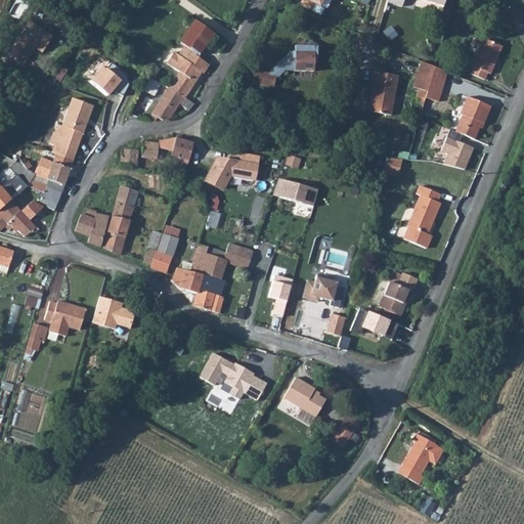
[(299,0),(298,5),(310,12),(314,4),(319,6),(323,0),(299,0)]
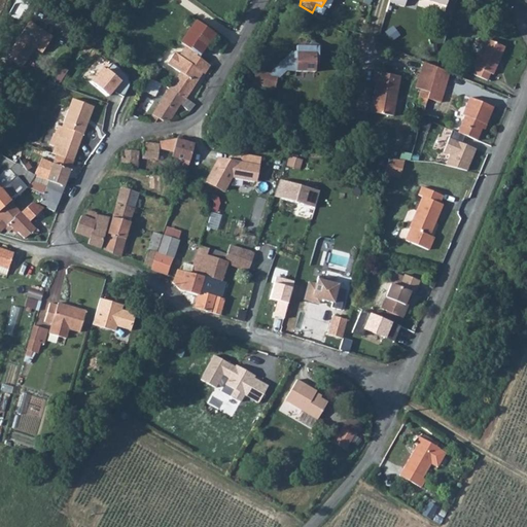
[(14,1),(8,13),(16,18),(24,6),(14,1)]
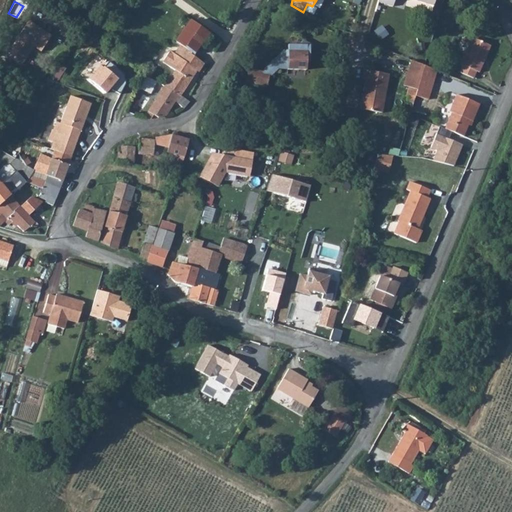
[(28,20),(22,28),(44,50),(52,37),(28,20)]
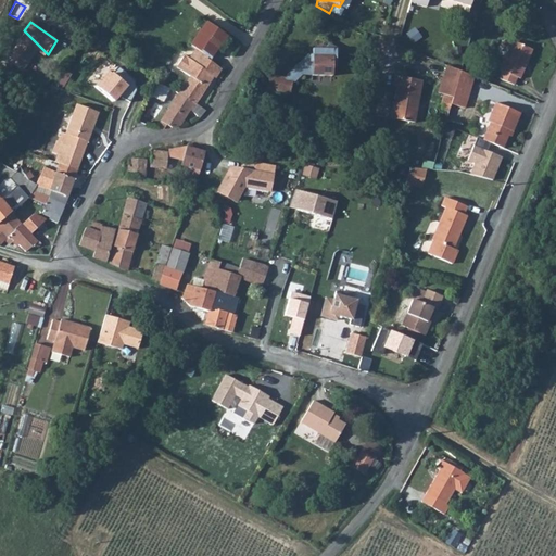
[(205,22),(190,45),(197,49),(212,60),(227,36),(205,22)]
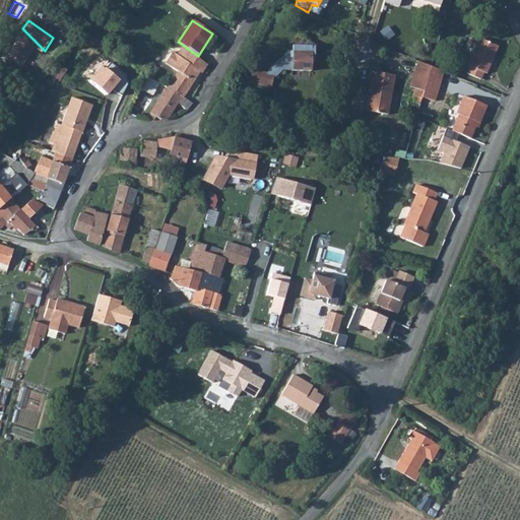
[(45,51),(22,28),(6,55),(20,64),(34,47),(43,53),(45,51)]
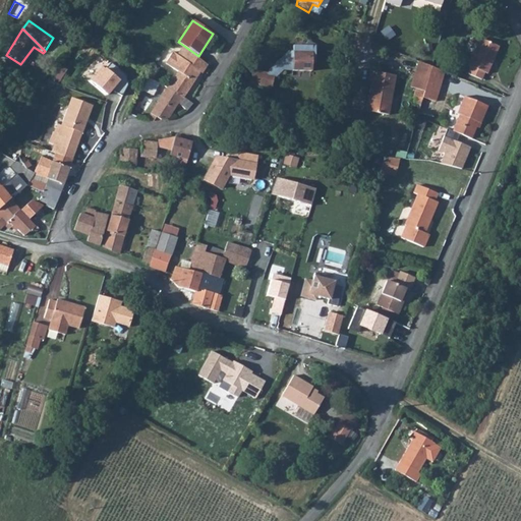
[(475,61),(472,68),(484,73),(487,65),(491,68),(502,42),(483,34),(472,59),(475,61)]
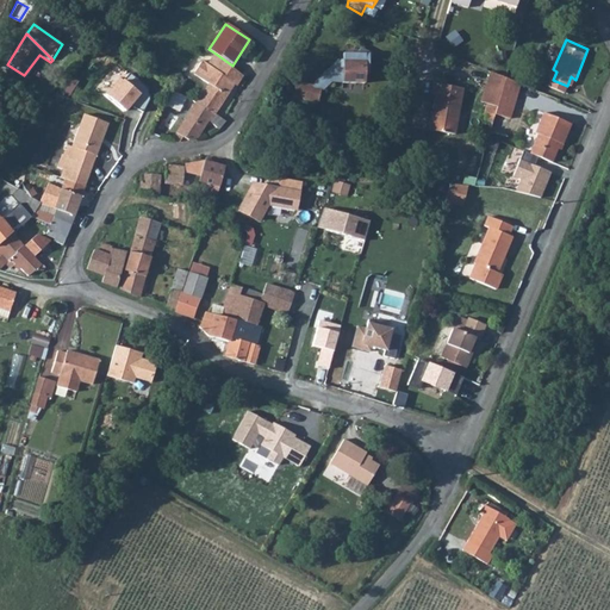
[(343,82),(365,82),(365,67),(372,54),(360,47),(358,53),(343,53),(343,60),(337,60),(336,61),(336,63),(336,69),(335,69),(332,79),(343,81),(343,82)]
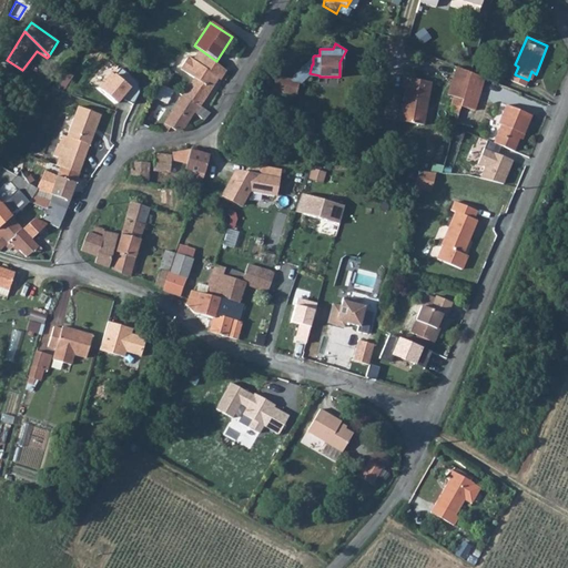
[(195,78),(184,94),(201,105),(213,85),(220,93),(222,94),(231,80),(221,73),(225,67),(216,61),(201,50),(194,59),(189,56),(181,67),(195,78)]
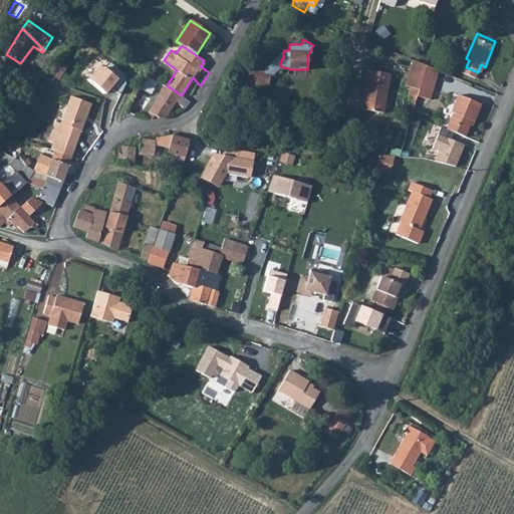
[(283,53),(264,73),(264,74),(272,76),(272,75),(280,66),(282,58),(283,58),(283,53)]
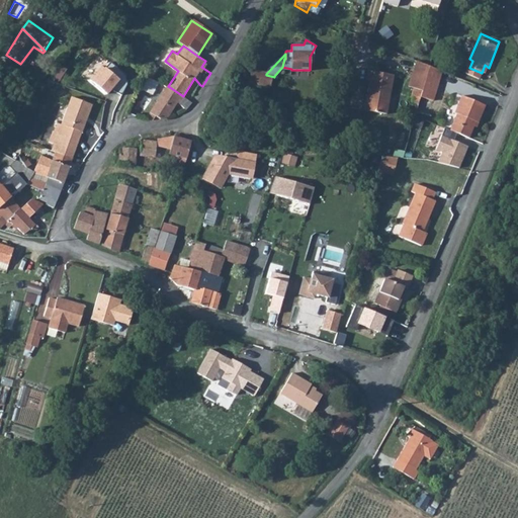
[(421,89),(419,96),(432,101),(442,70),(414,61),(407,86),(421,89)]
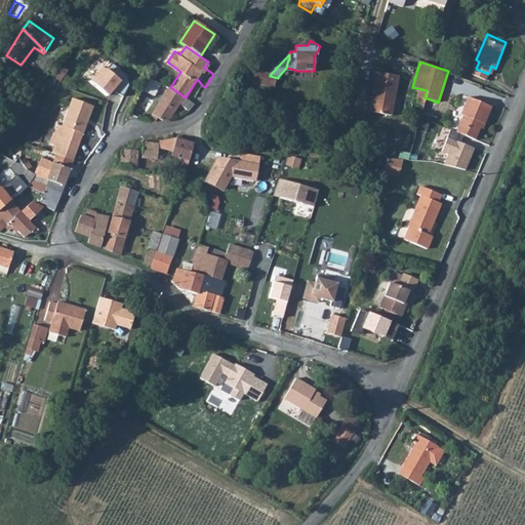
[(127,75),(112,63),(95,83),(110,95),(116,88),(122,93),(128,86),(127,75)]
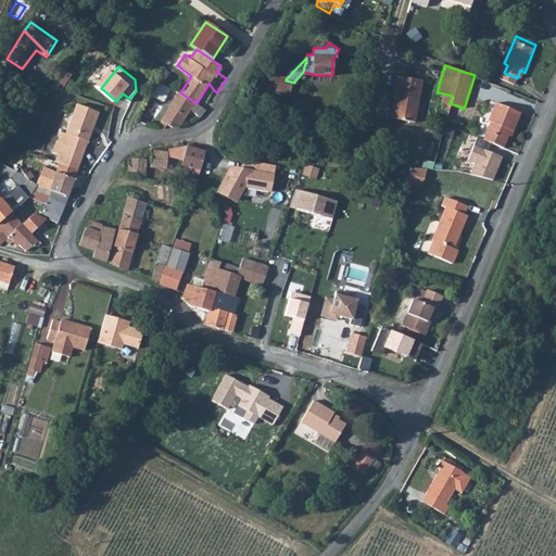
[(262,74),(255,72),(253,79),(260,80),(262,74)]
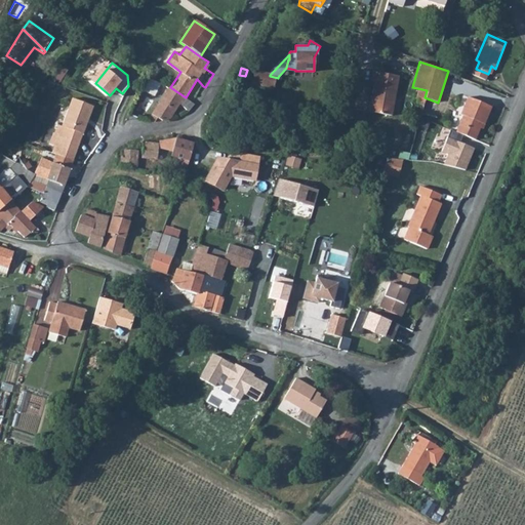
[(378,78),(373,108),(395,112),(403,74),(377,69),(375,78),(378,78)]
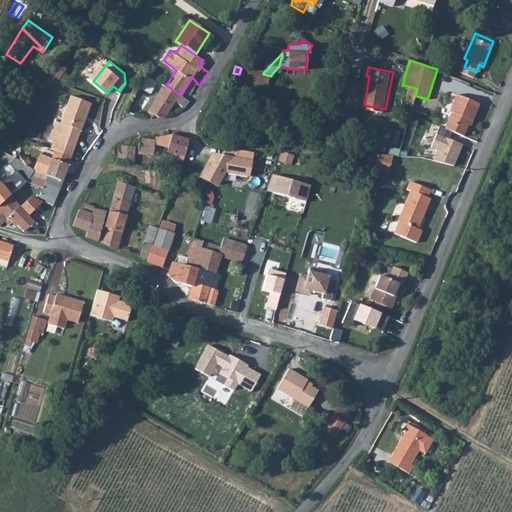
[(249,69),(246,81),(261,84),(263,74),(263,73),(249,69)]
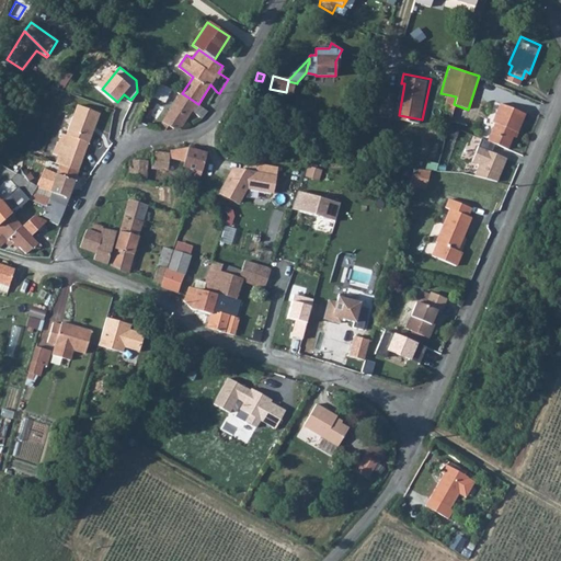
[(286,92),(294,94),(297,83),(288,81),(286,92)]
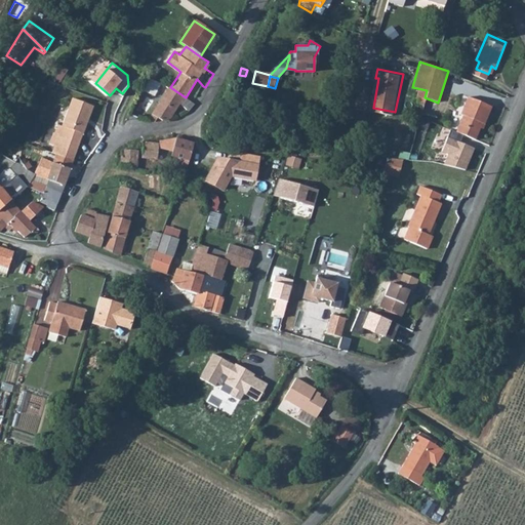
[(150,77),(144,88),(156,94),(161,83),(150,77)]
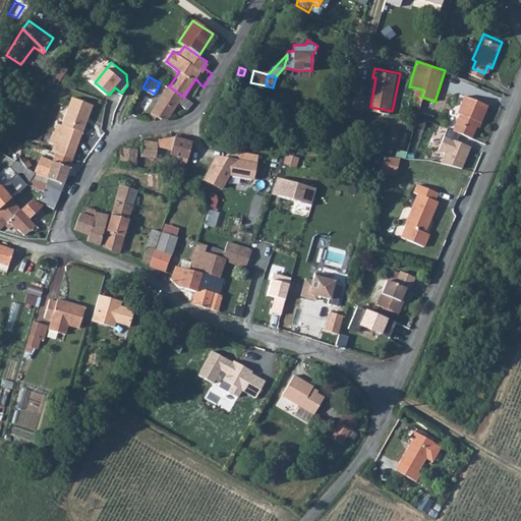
[(169,87),(148,118),(155,119),(157,115),(162,118),(171,115),(179,103),(187,110),(193,102),(184,97),(169,87)]
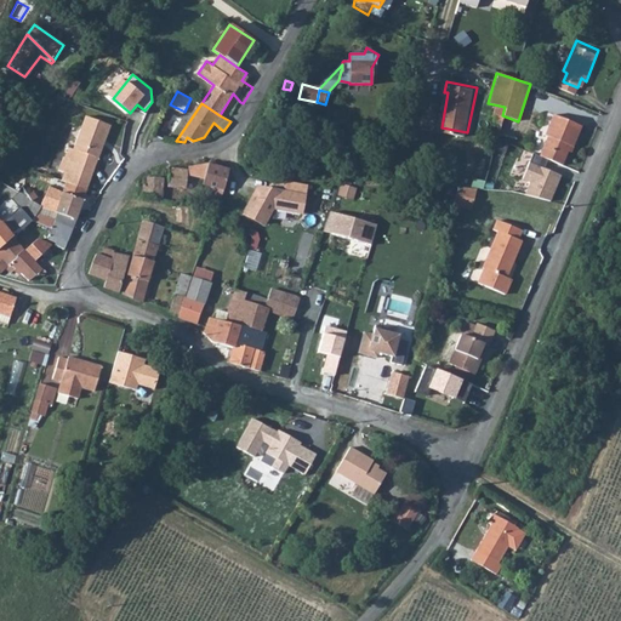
[(551,132),(543,152),(565,160),(574,142),(575,142),(585,121),(557,110),(548,130),(551,132)]
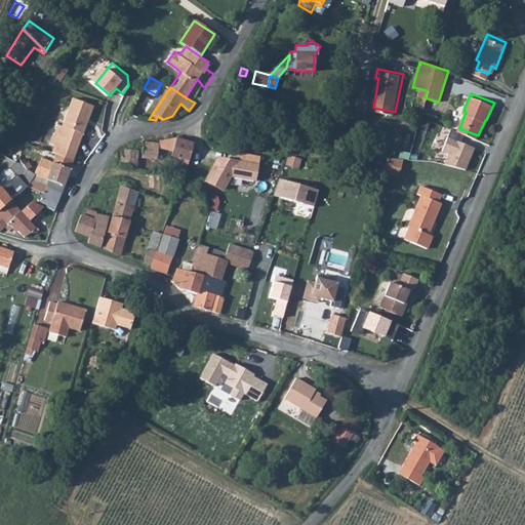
[(58,123),(54,133),(79,144),(94,105),(73,97),(63,125),(58,123)]
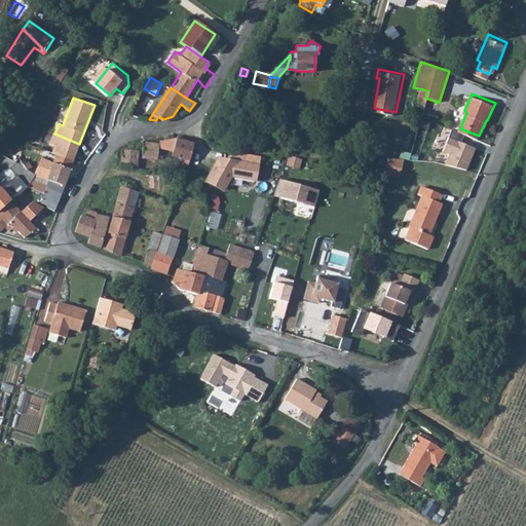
[(462,141),(464,135),(452,129),(449,136),(462,141)]
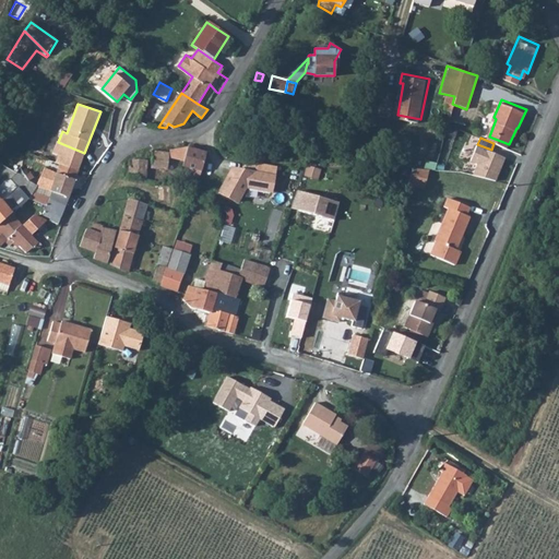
[(58,142),(56,141),(52,153),(62,157),(60,163),(78,169),(84,153),(58,142)]
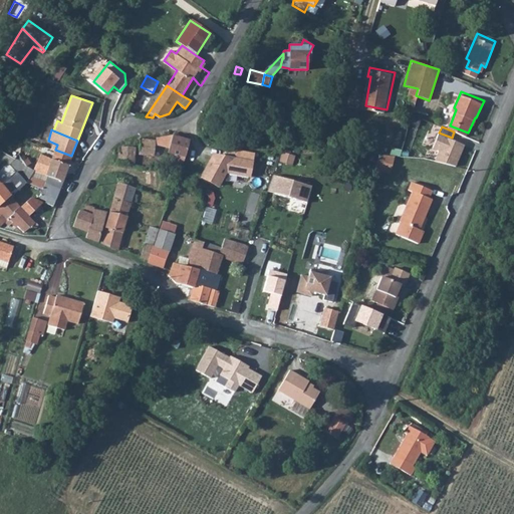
[(156,140),(156,144),(169,149),(168,153),(175,154),(173,161),(184,164),(185,157),(190,139),(173,135),(157,138),(156,140)]
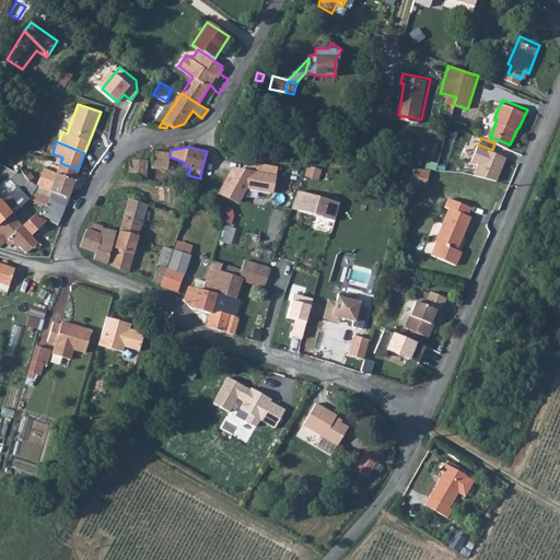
[(496,183),(505,159),(476,148),(469,163),(476,166),(473,176),(496,183)]
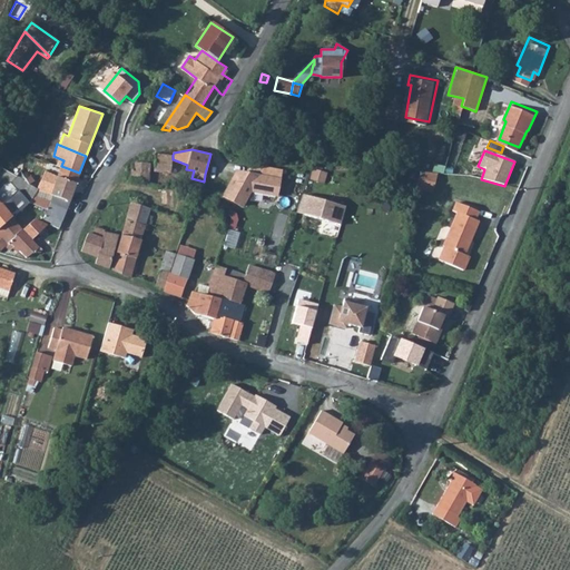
[(155,170),(172,173),(173,159),(173,155),(156,153),(155,170)]
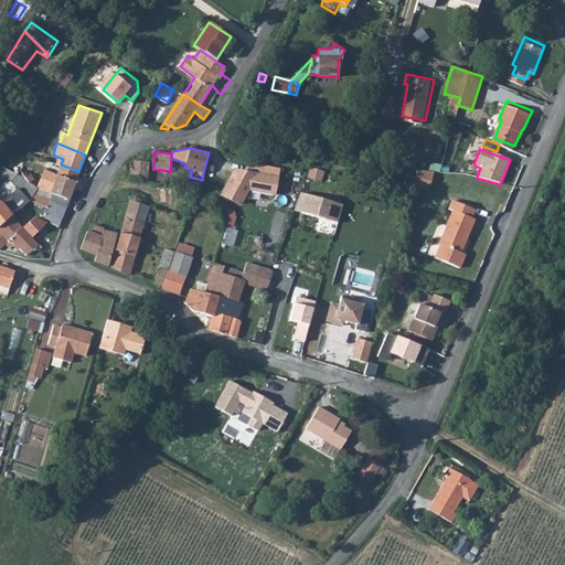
[(131,161),(129,179),(147,180),(150,161),(131,161)]
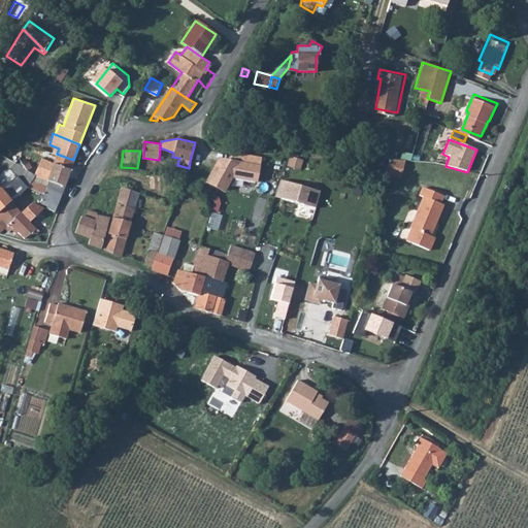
[(262,158),(233,153),(232,160),(219,158),(205,182),(226,194),(234,179),(258,184),(262,158)]
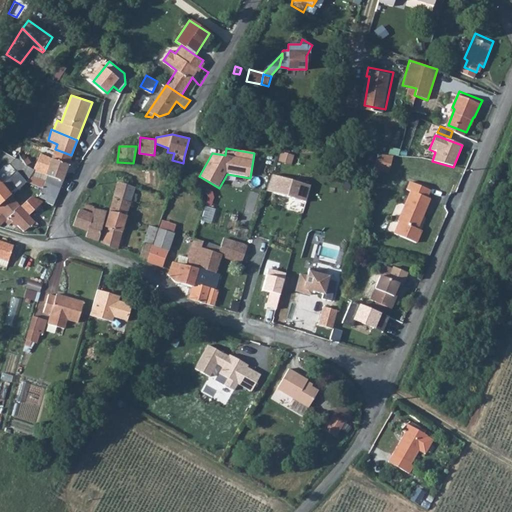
[(29,160),(27,164),(33,169),(62,180),(71,155),(55,149),(52,158),(40,153),(36,163),(29,160)]
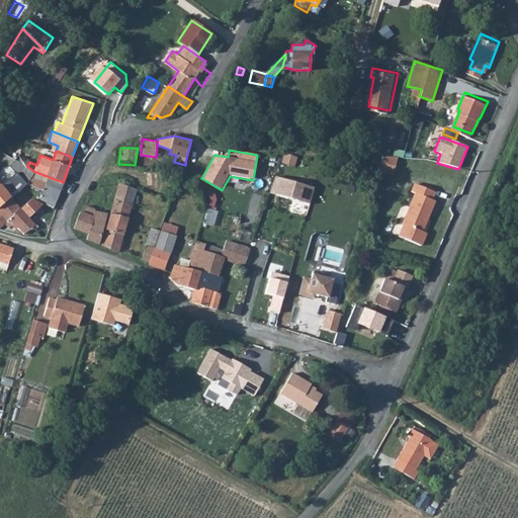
[(398,154),(382,153),(378,168),(385,169),(386,165),(395,167),(398,154)]
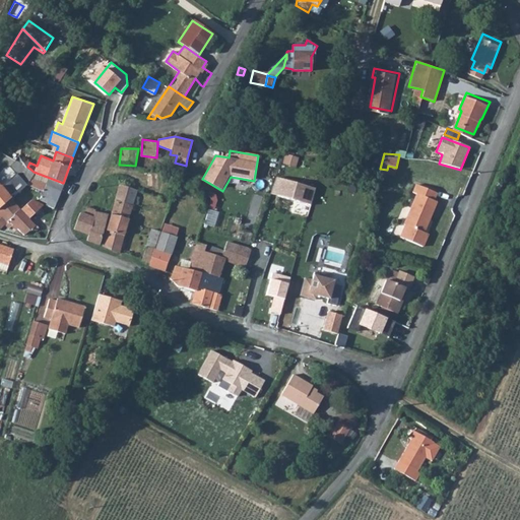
[(298,158),(284,154),(282,165),(295,168),(298,158)]
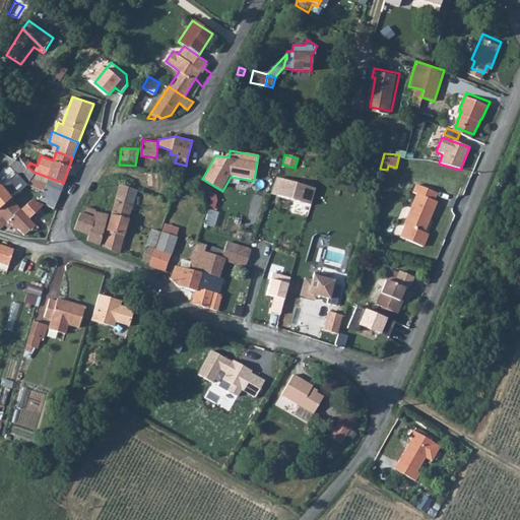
[(277,177),(272,194),(310,205),(315,189),(277,177)]
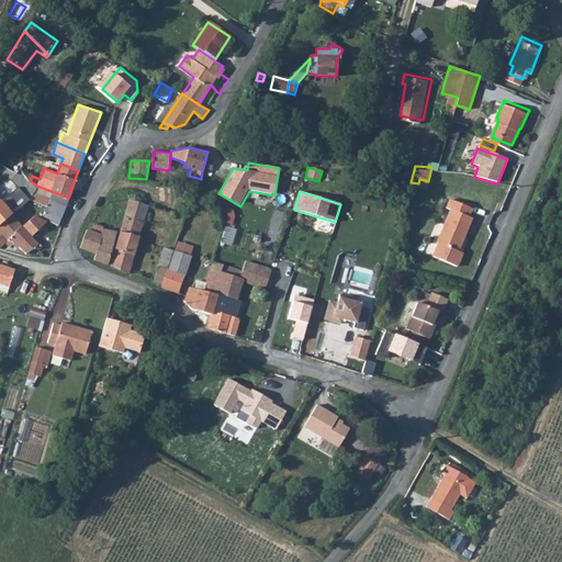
[(127,206),(126,215),(143,221),(147,203),(131,198),(127,206)]
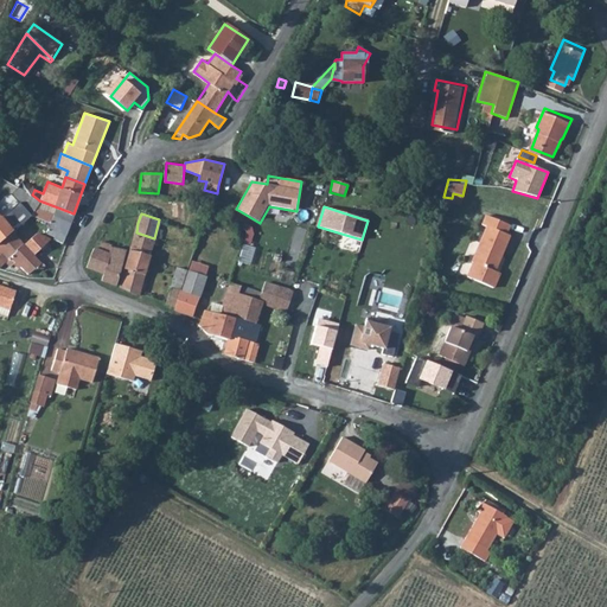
[(490,224),(474,260),(496,269),(511,232),(508,231),(511,222),(491,213),(489,223),(490,224)]
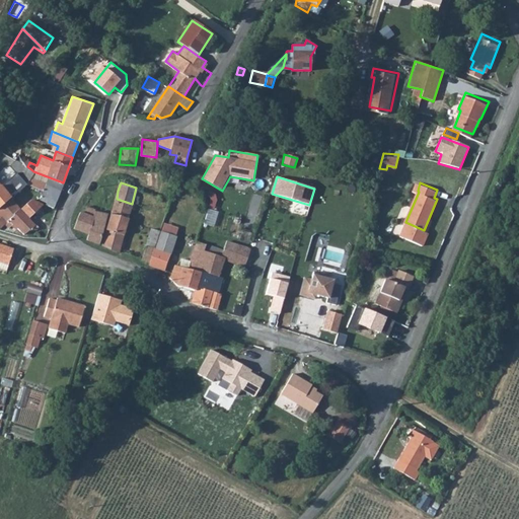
[(43,187),(42,190),(57,196),(60,189),(44,183),(43,187)]
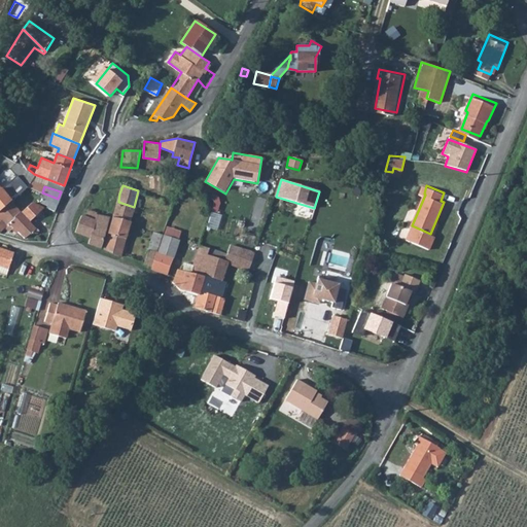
[(1,187),(0,188),(0,210),(11,201),(1,187)]
